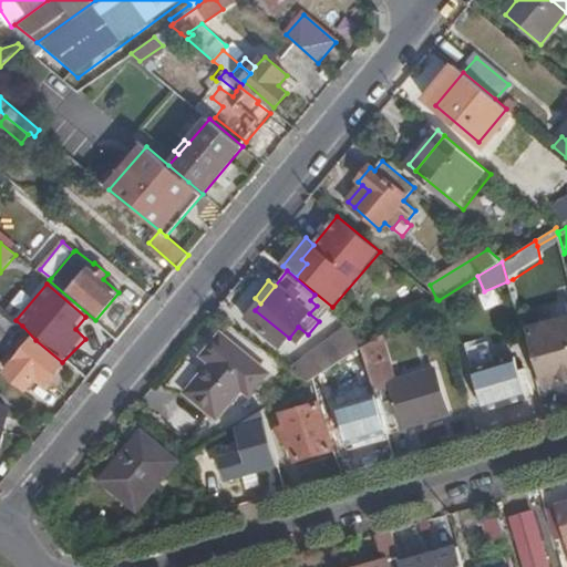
[(0,330),(10,339),(22,326),(16,320),(0,307),(0,330)]
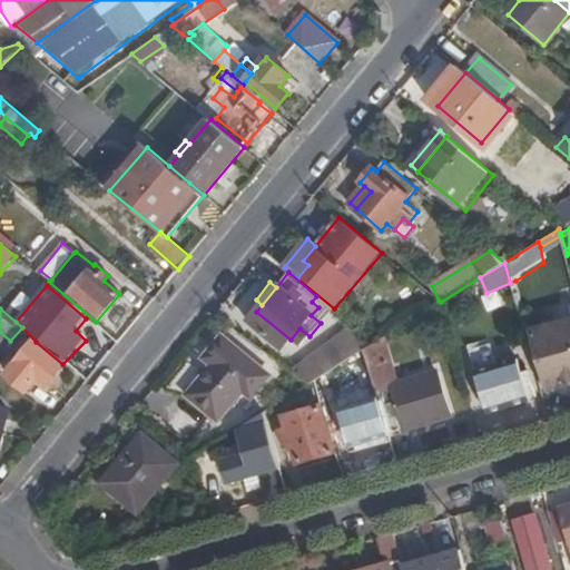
[(569,320),(526,332),(542,394),(569,386),(569,320)]
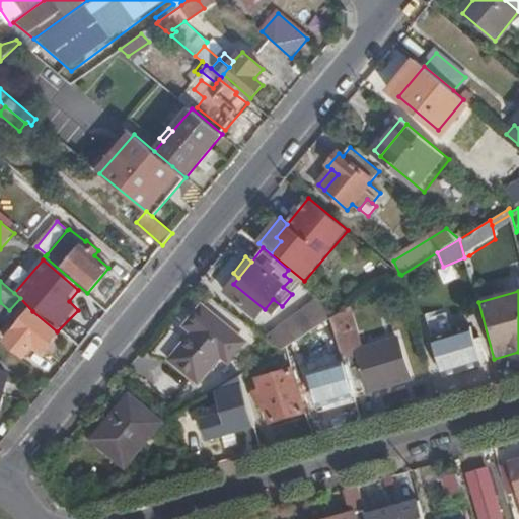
[(330,318),(339,314),(326,304),(310,313),(318,325),(330,318)]
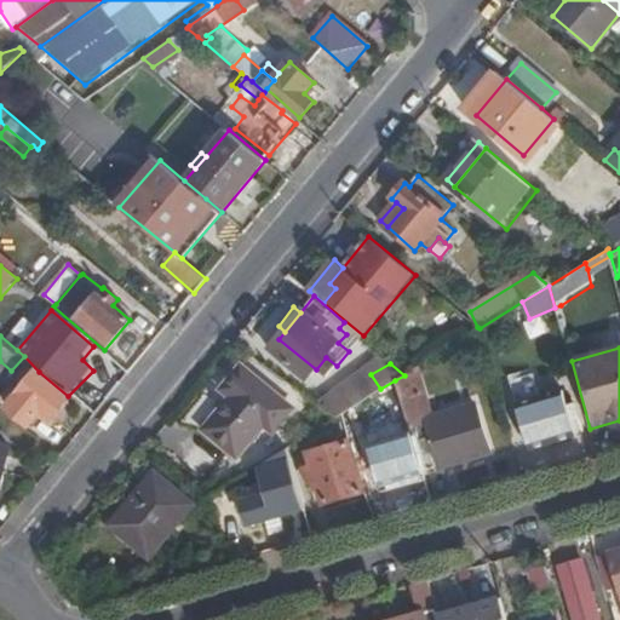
[(413,441),(422,472),(459,461),(455,453),(465,449),(468,459),(488,453),(474,402),(430,415),(417,367),(407,373),(405,375),(395,380),(413,441)]
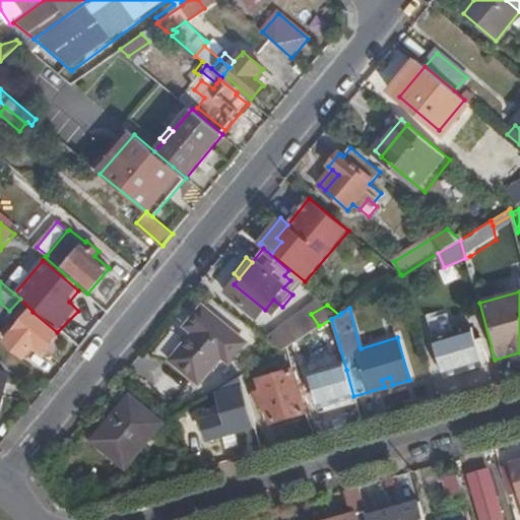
[(174,360),(199,381),(221,353),(230,361),(244,342),(203,309),(188,327),(195,333),(174,360)]
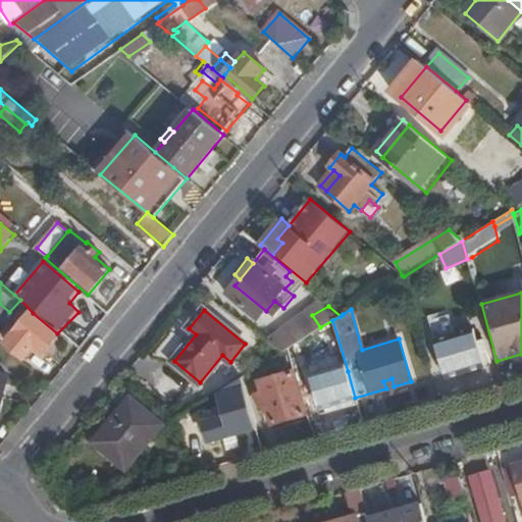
[(57,333),(33,313),(18,329),(14,326),(9,332),(12,335),(7,343),(24,356),(35,344),(44,351),(57,333)]
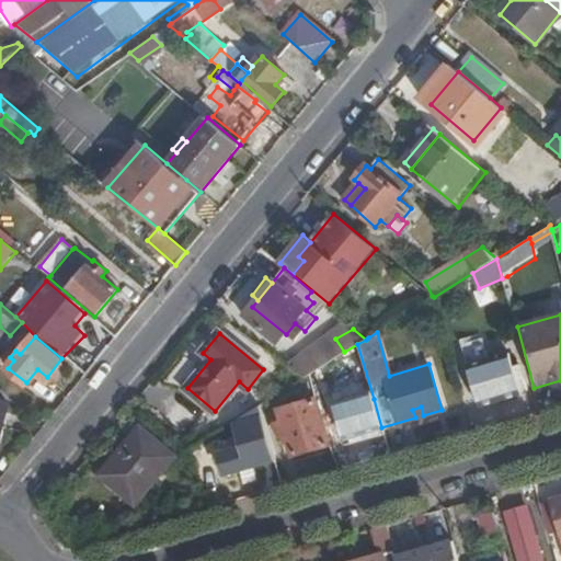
[(306,376),(312,373),(336,357),(327,342),(297,361),(306,376)]
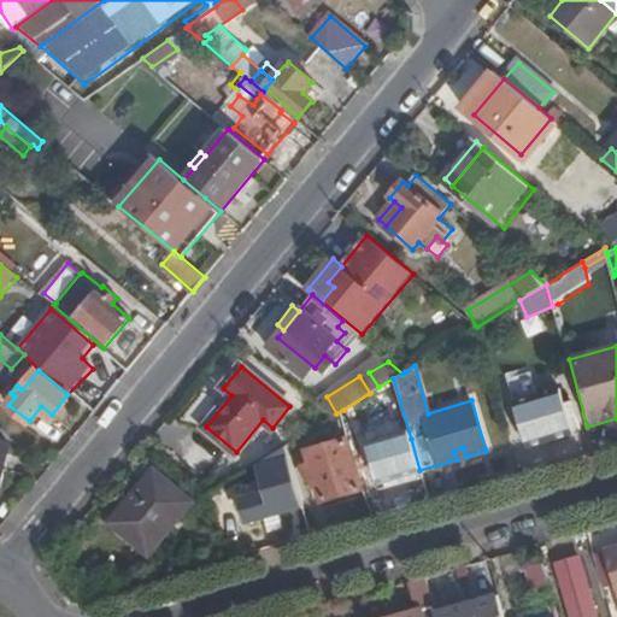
[(527,447),(573,433),(559,388),(513,401),(527,447)]
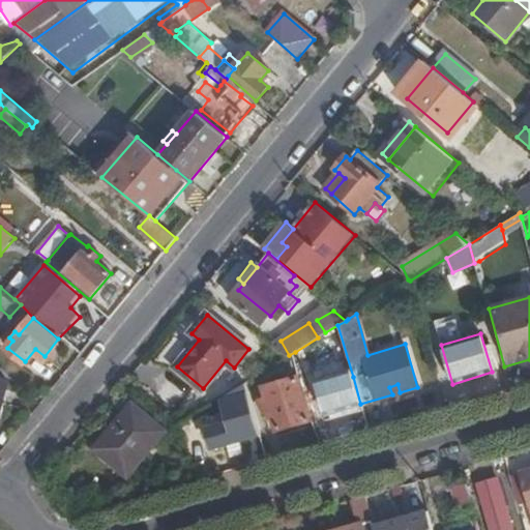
[(299,377),(264,387),(267,399),(261,401),(264,414),(271,412),(275,430),(312,420),(299,377)]
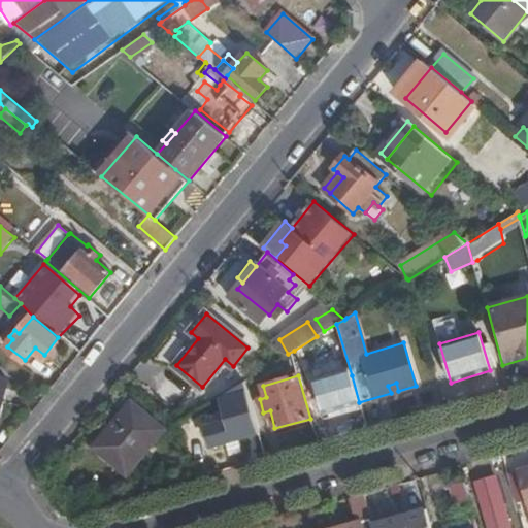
[(343,407),(359,402),(352,375),(336,381),(343,407)]
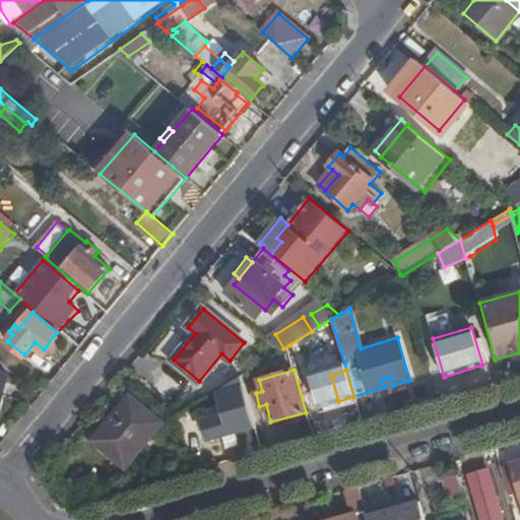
[(244,385),(240,376),(225,385),(231,393),(244,385)]
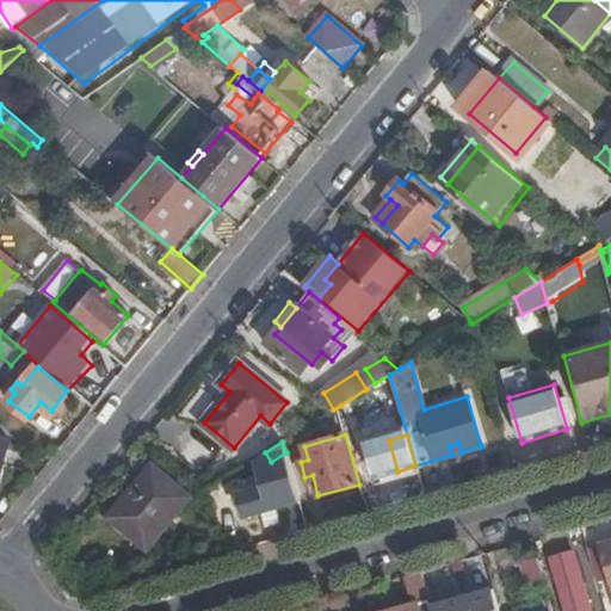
[(452,455),(461,452),(458,443),(449,446),(452,455)]
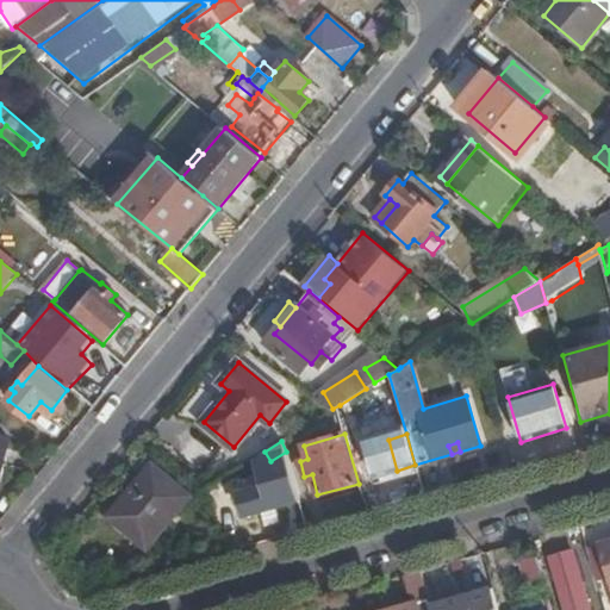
[(265,452),(249,461),(256,473),(272,464),(271,461),(265,452)]
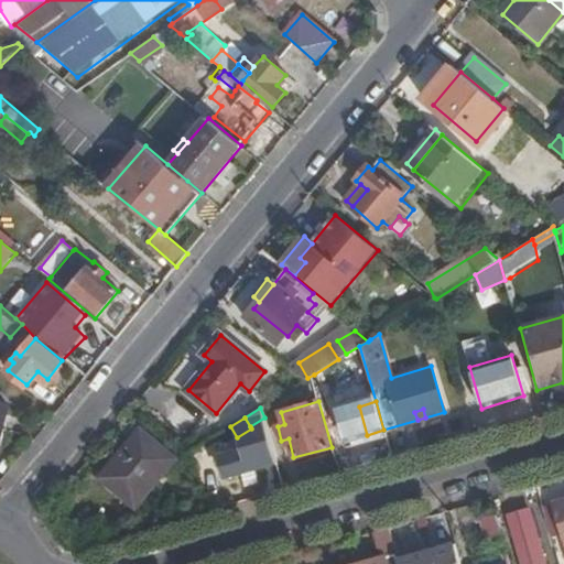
[(142,430),(102,476),(139,507),(179,461),(142,430)]
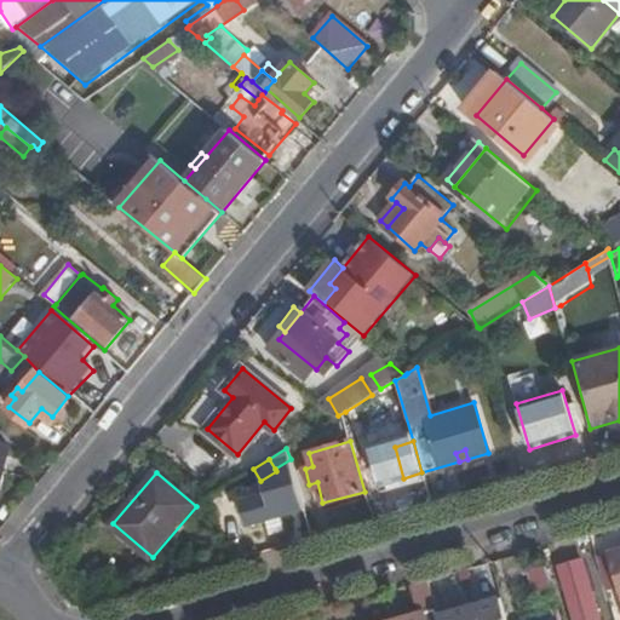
[(153,557),(113,523),(108,529),(148,562),(153,557)]
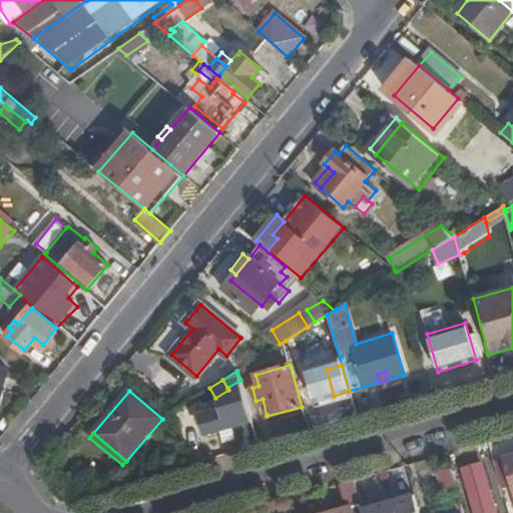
[(497,512),(483,464),(466,470),(478,512),(497,512)]
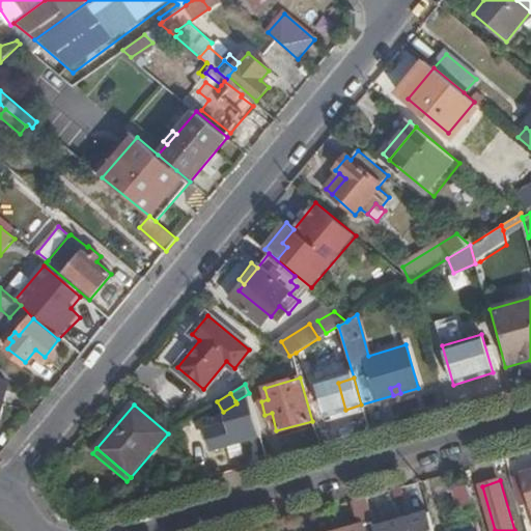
[(368,498),(354,502),(362,527),(345,530),(376,530),(376,528),(368,498)]
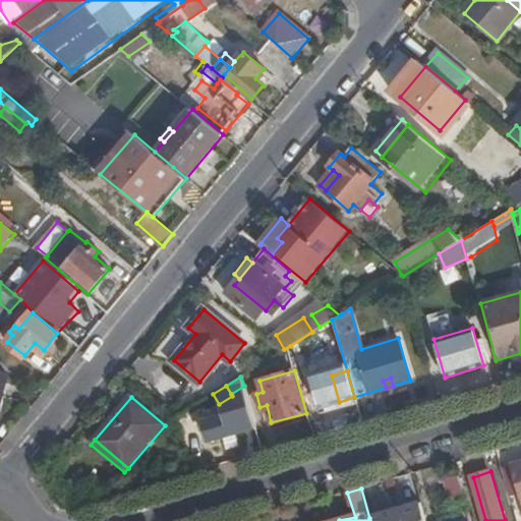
[(427,520),(422,504),(396,511),(399,520),(427,520)]
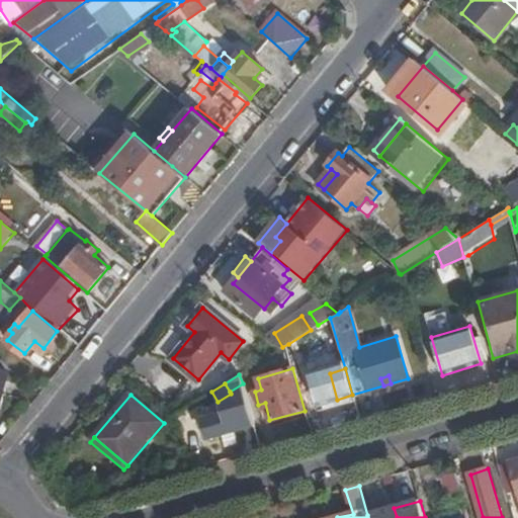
[(367,515),(367,517),(397,517),(394,508),(367,515)]
